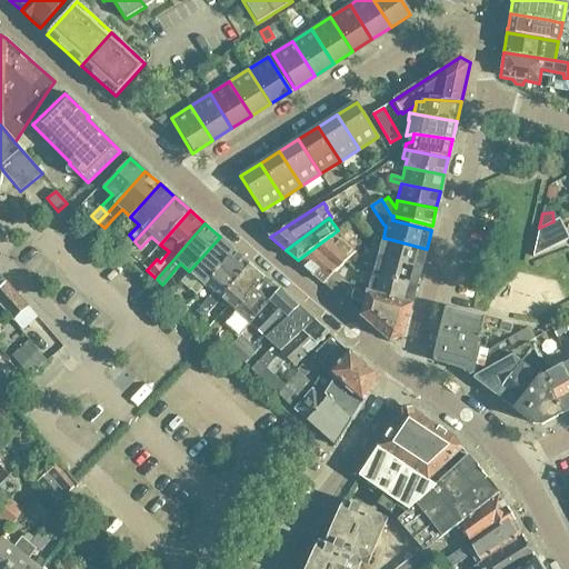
[(563,236),(551,233),(539,231),(538,233),(537,246),(532,257),(561,245),(563,236)]
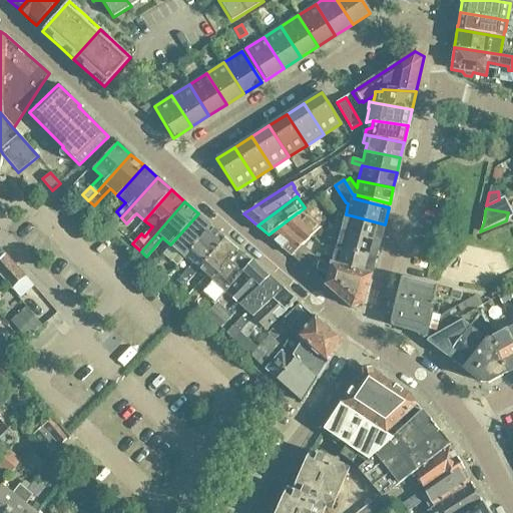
[(320,228),(312,221),(300,211),(299,212),(298,212),(269,234),(292,255),(304,244),(314,235),(320,228)]
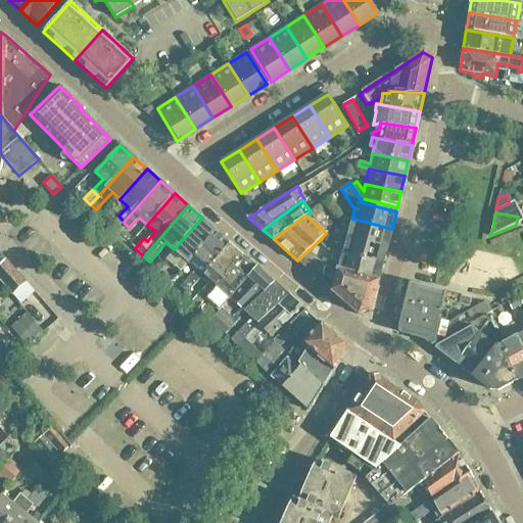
[(388,246),(392,229),(358,220),(352,219),(343,217),(340,229),(335,228),(334,232),(334,233),(388,246)]
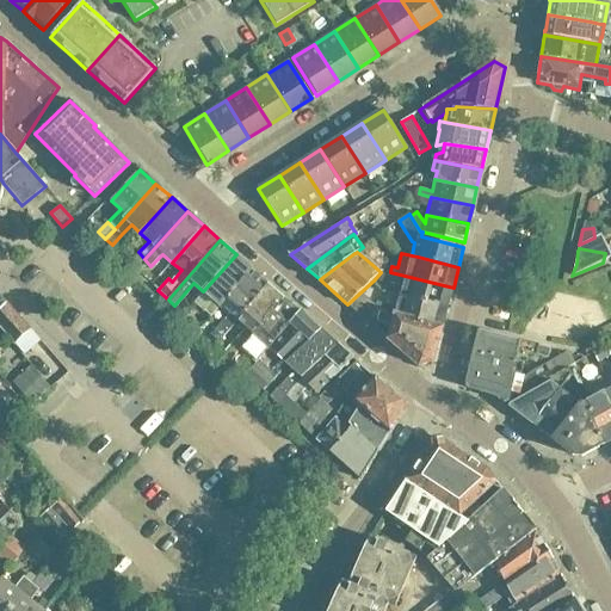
[(218,307),(252,269),(236,254),(203,291),(213,300),(204,310),(210,316),(218,307)]
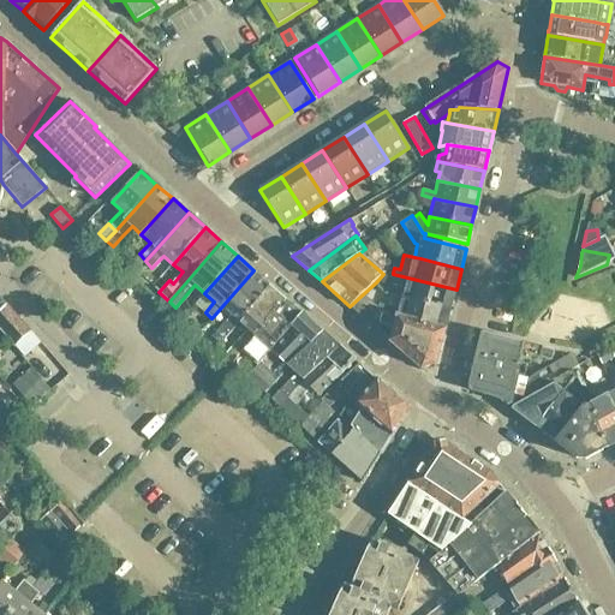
[(237,323),(270,285),(254,270),(220,309),(230,316),(213,335),(221,342),(234,328),(238,324),(237,323)]
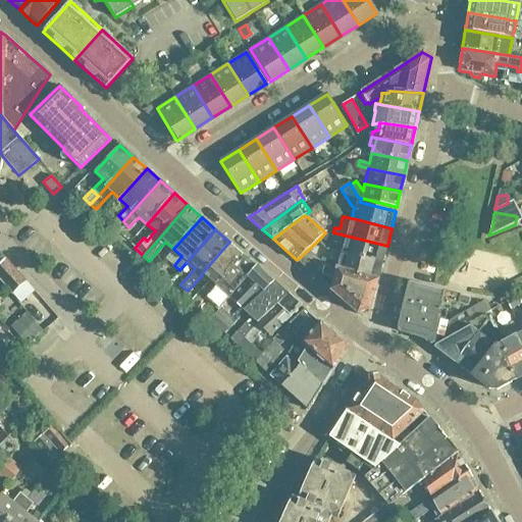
[(382,264),(387,246),(333,232),(331,240),(345,243),(342,253),(381,263),(382,264)]
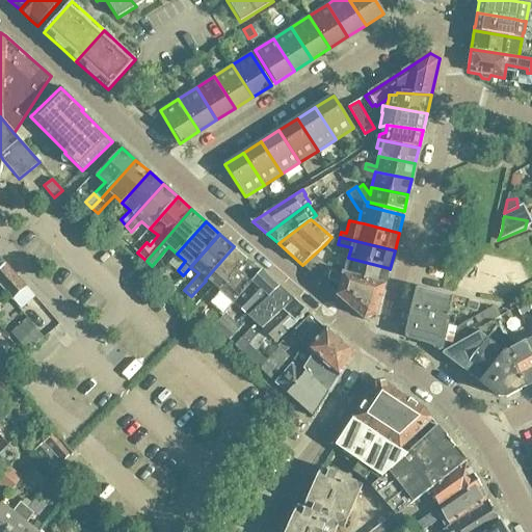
[(205,280),(206,281),(212,287),(194,307),(201,313),(208,304),(219,293),(247,259),(234,246),(205,280)]
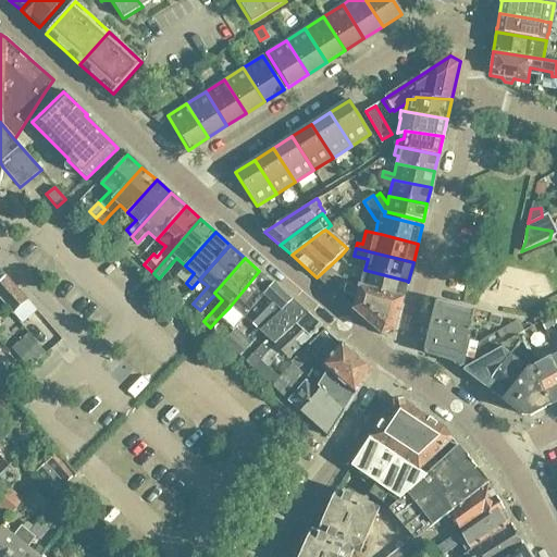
[(347,283),(330,265),(317,277),(343,300),(344,296),(347,285),(347,283)]
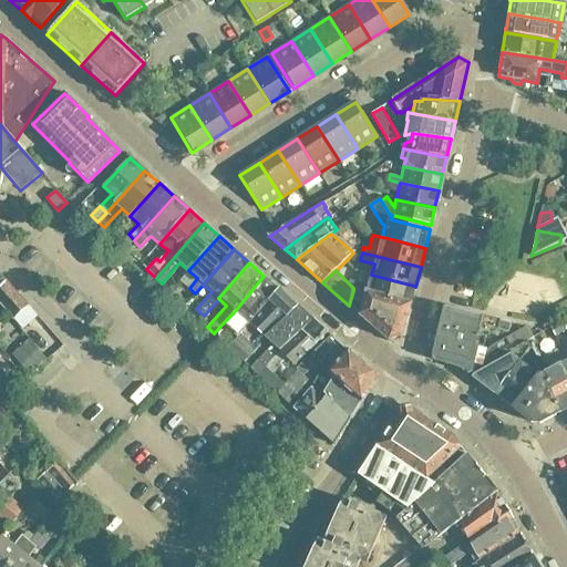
[(6,280),(0,274),(0,300),(23,328),(38,316),(6,280)]
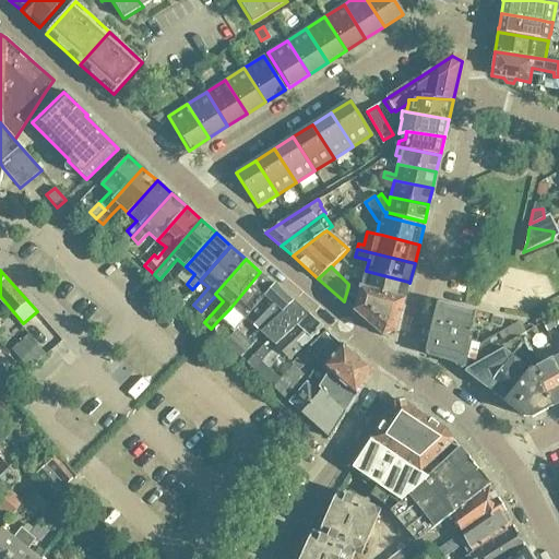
[(403,301),(408,282),(366,271),(364,283),(349,280),(349,281),(348,284),(348,286),(403,301)]
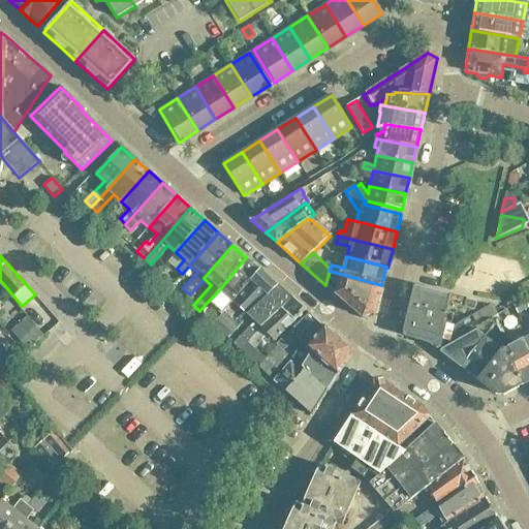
[(232,303),(259,270),(260,270),(246,257),(218,291),(232,303)]
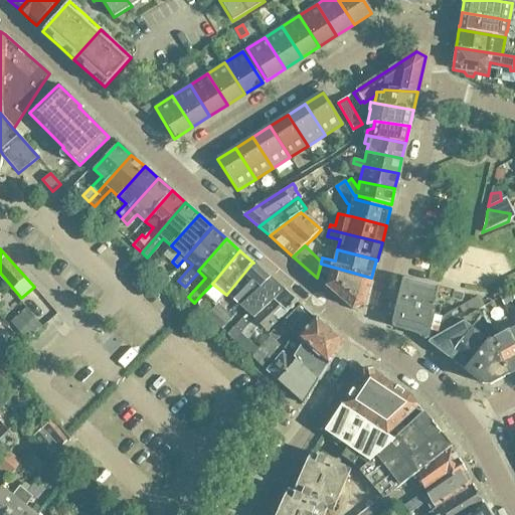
[(240,307),(271,279),(268,277),(258,268),(258,267),(256,267),(253,265),(253,264),(252,263),(226,295),(226,296),(208,316),(222,329),(233,316),(224,308),(232,300),(240,307)]
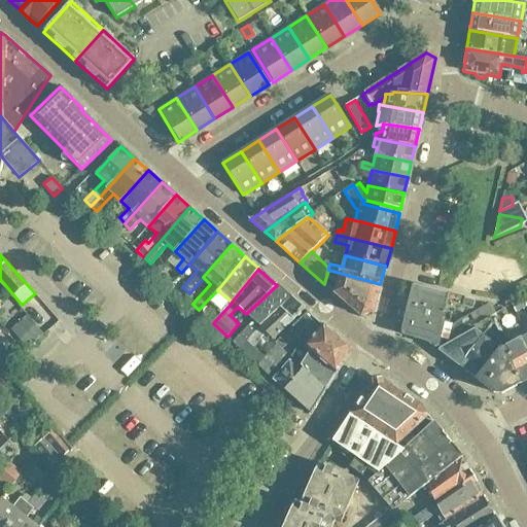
[(373,316),(380,284),(328,270),(325,280),(338,282),(336,292),(364,319),(373,316)]
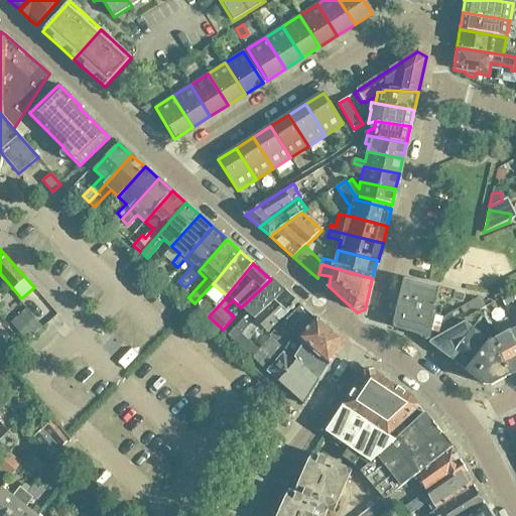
[(234,341),(284,291),(281,287),(280,288),(272,280),(271,279),(241,307),(242,307),(238,311),(245,317),(229,337),(234,341)]
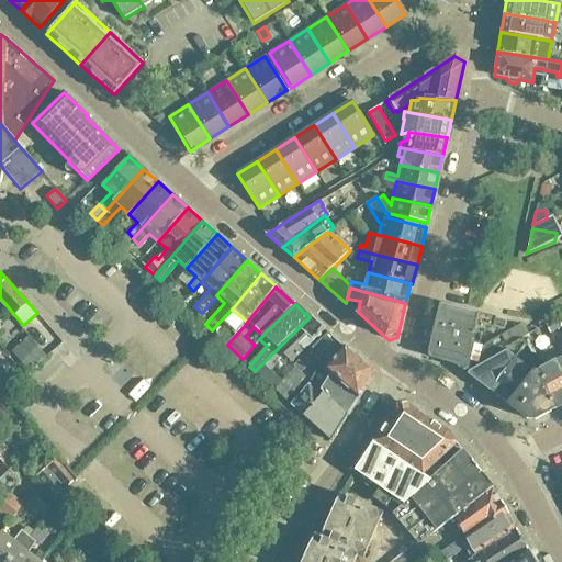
[(505,329),(506,321),(495,317),(440,304),(436,323),(457,328),(473,332),(475,322),(494,326),(505,329)]
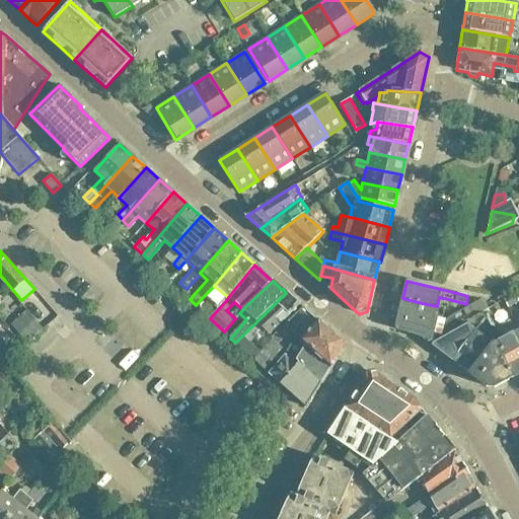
[(286,293),(235,343),(242,350),(249,356),(256,347),(249,341),(263,326),(270,332),(300,305),(289,296),(290,295),(286,293)]
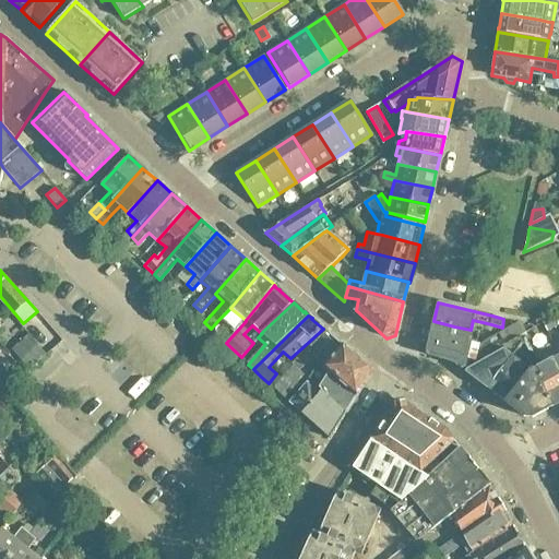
[(445,360),(454,326),(433,321),(425,355),(445,360)]
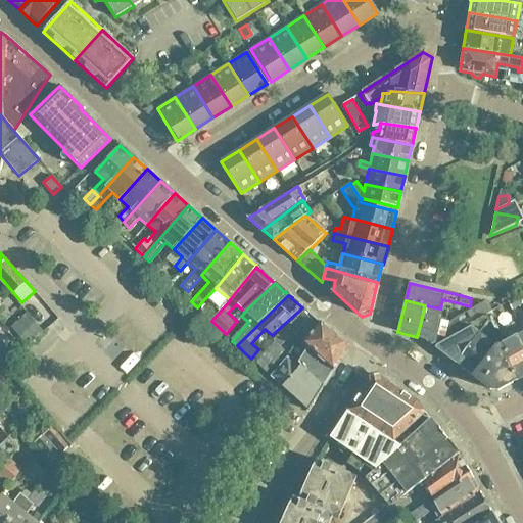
[(472,324),(491,313),(485,301),(466,313),(467,314),(472,324)]
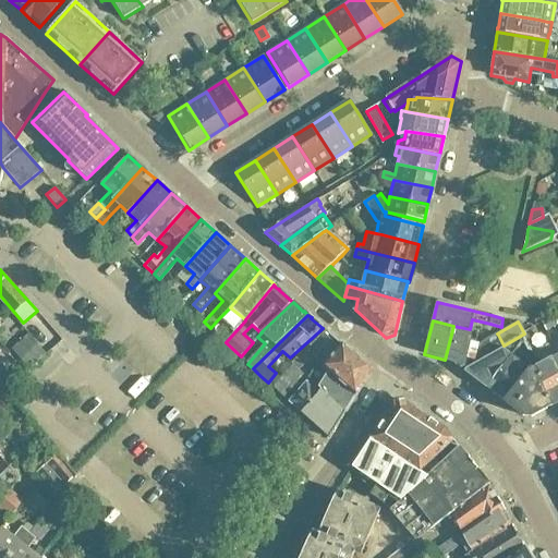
[(478,331),(470,329),(453,326),(445,360),(451,361),(461,368),(464,367),(471,343),(475,343),(478,331)]
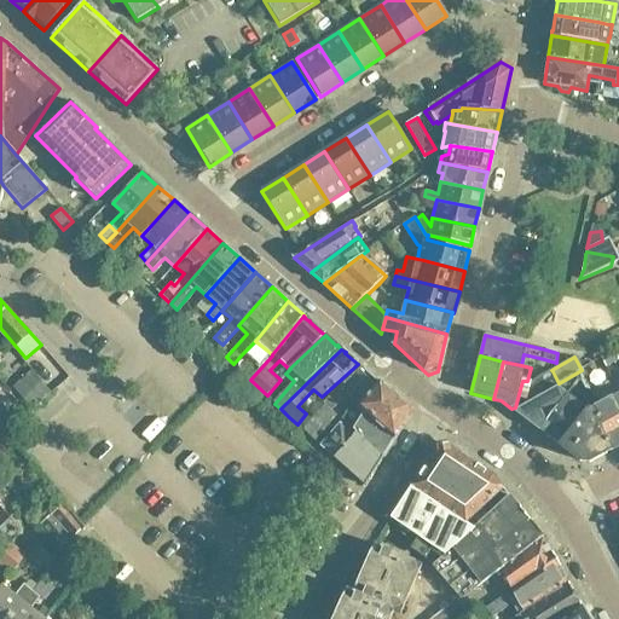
[(559,383),(556,383),(557,388),(516,411),(541,429),(571,391),(571,392),(578,382),(576,379),(593,369),(590,365),(582,370),(559,383)]
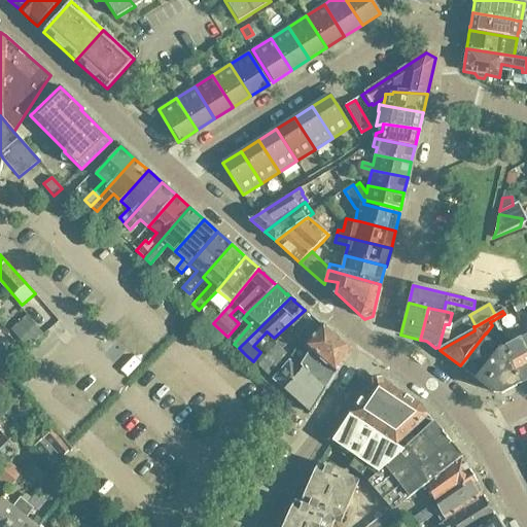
[(348,347),(308,313),(290,327),(303,340),(312,345),(310,348),(337,373),(349,354),(348,347)]
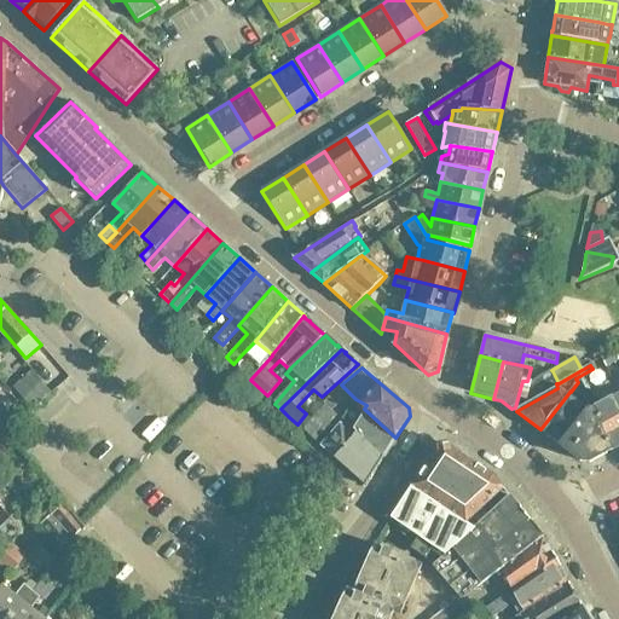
[(35,408),(52,393),(33,371),(13,389),(33,410),(35,408)]
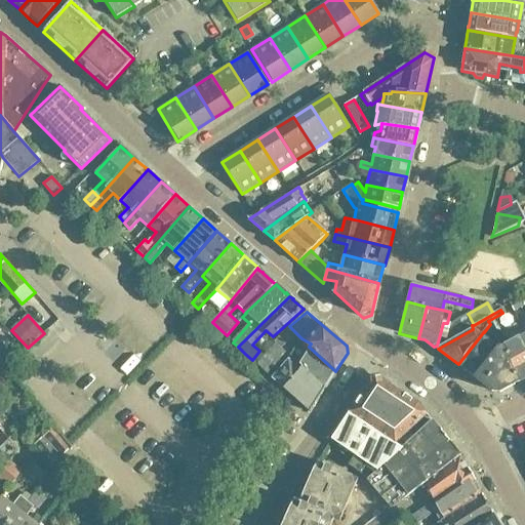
[(474,325),(469,315),(449,326),(452,331),(445,335),(448,339),(471,326),(472,325),(474,325)]
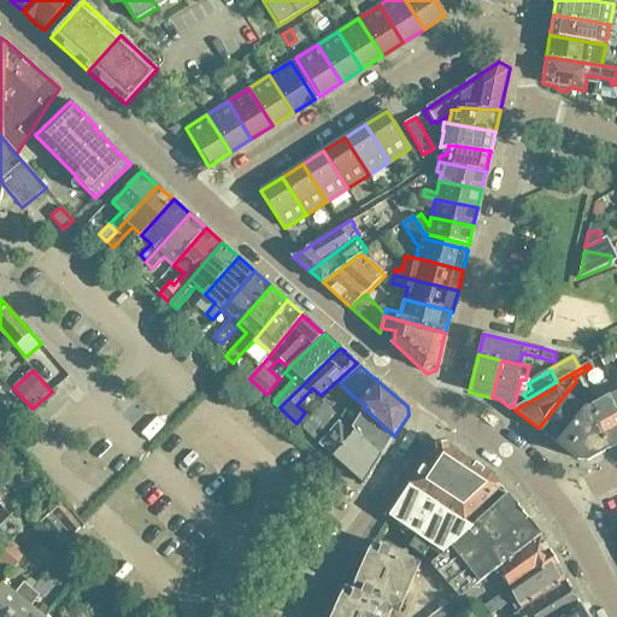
[(616,381),(612,385),(610,383),(606,385),(605,383),(601,385),(616,412),(616,381)]
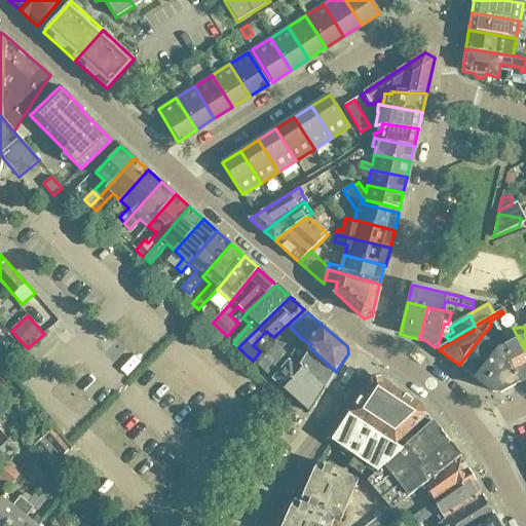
[(525,378),(525,351),(513,328),(510,330),(512,331),(508,333),(510,335),(508,336),(512,343),(504,347),(511,360),(508,361),(520,382),(525,378)]
